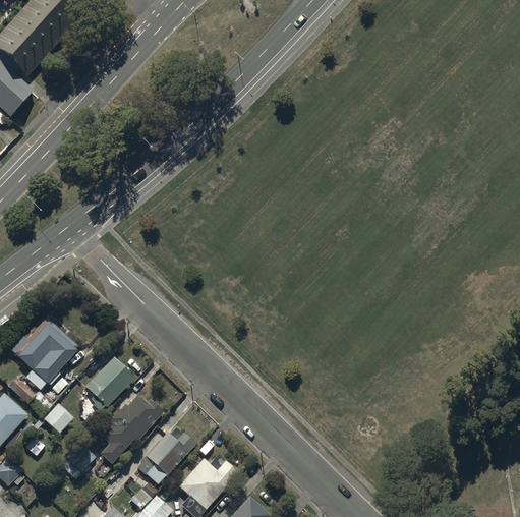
[(0,47),(19,64),(27,71),(77,15),(70,6),(76,0),(26,0),(0,31),(0,47)]
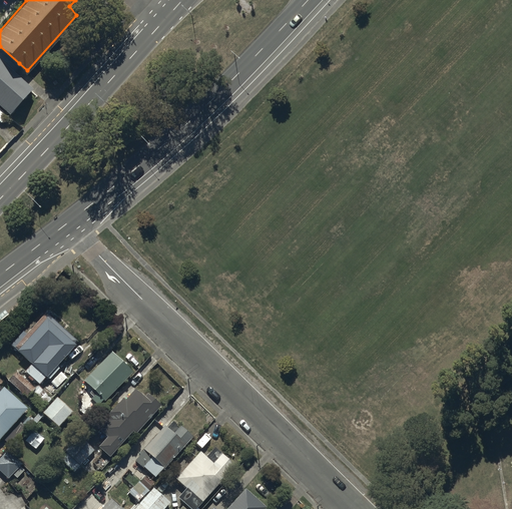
[(0,102),(10,111),(32,86),(13,69),(19,63),(0,46),(0,102)]
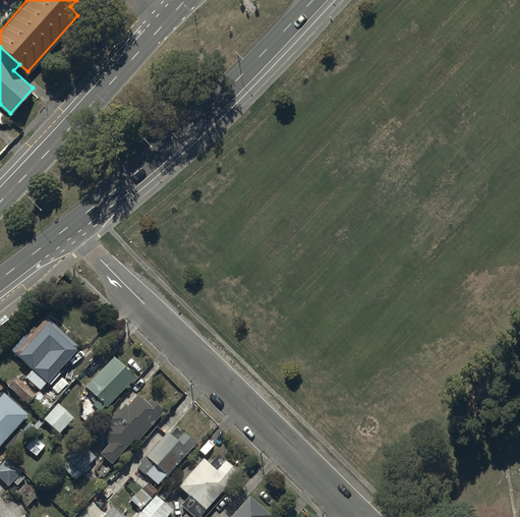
[(78,344),(47,314),(27,335),(24,332),(11,346),(18,353),(17,354),(32,367),(26,372),(41,387),(47,380),(50,382),(60,370),(57,367),(78,344)]
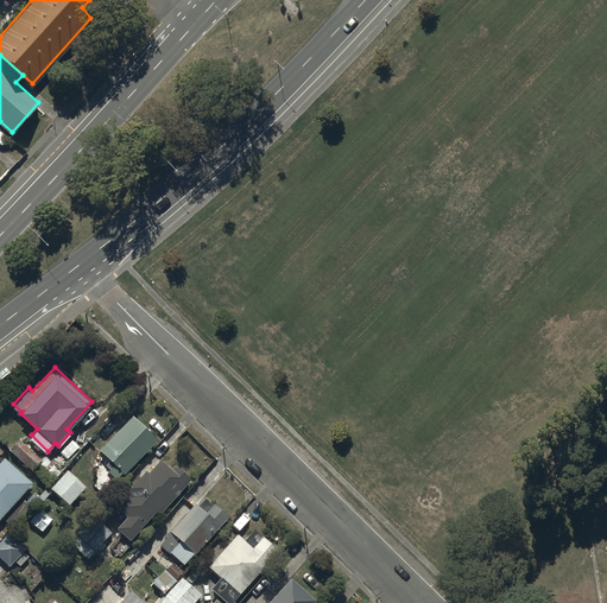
[(122,474),(125,476),(157,442),(133,418),(127,423),(118,413),(106,425),(117,435),(100,451),(115,465),(108,473),(117,480),(122,474)]
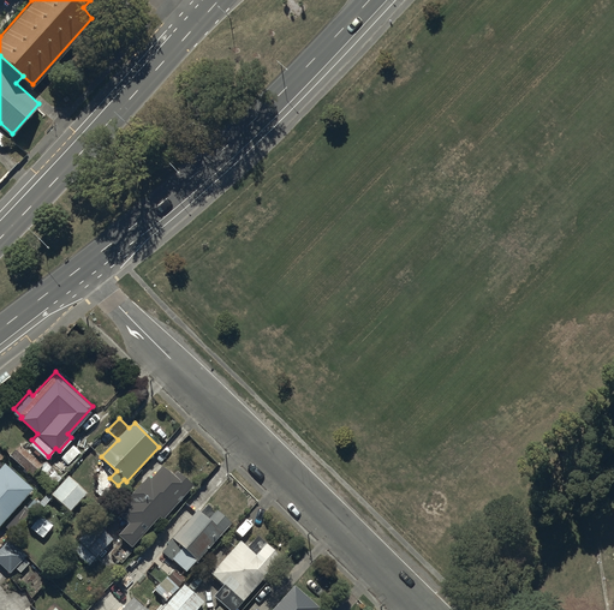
[(22,444),(12,455),(33,474),(43,462),(22,444)]
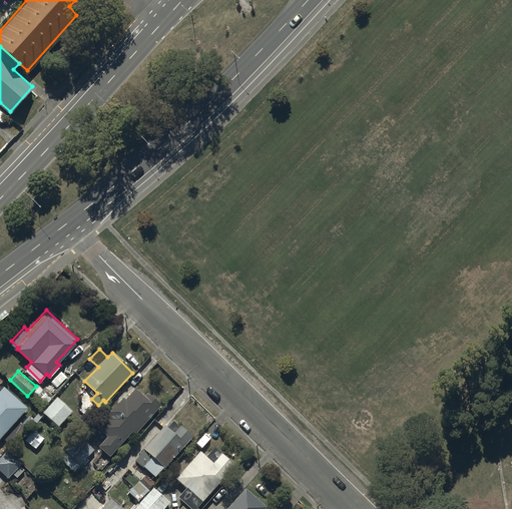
[(0,439),(28,409),(5,387),(0,392),(0,439)]
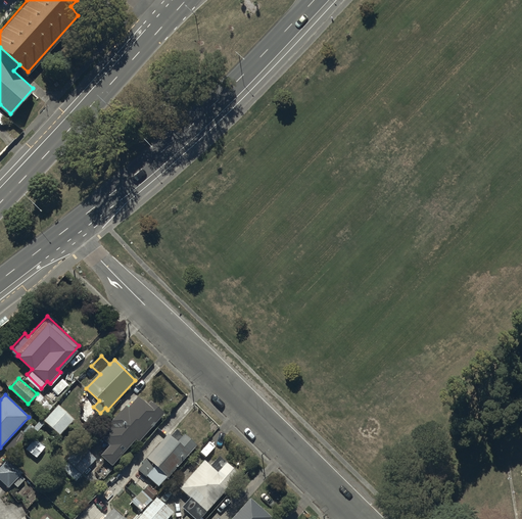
[(138,442),(163,414),(151,404),(148,407),(138,397),(129,408),(127,406),(107,428),(109,429),(101,438),(109,445),(100,457),(112,467),(135,440),(138,442)]
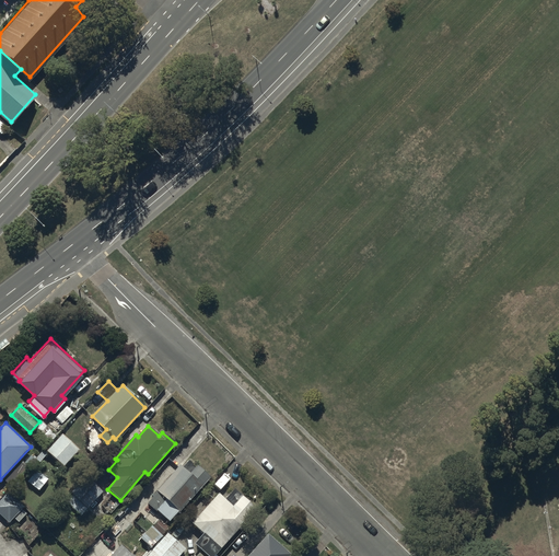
[(79,449),(62,433),(47,450),(63,465),(79,449)]
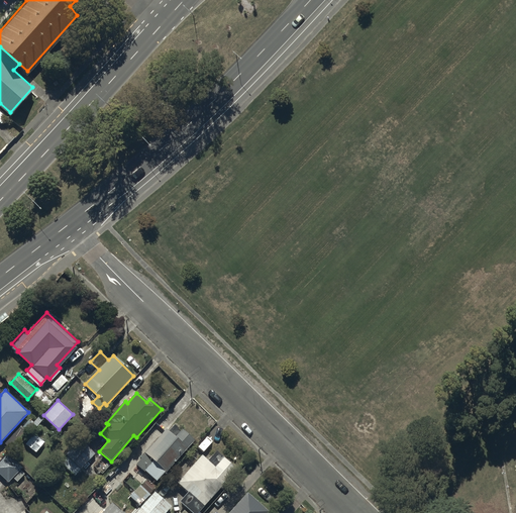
[(166,429),(137,463),(158,480),(165,471),(167,473),(195,439),(183,429),(176,437),(166,429)]
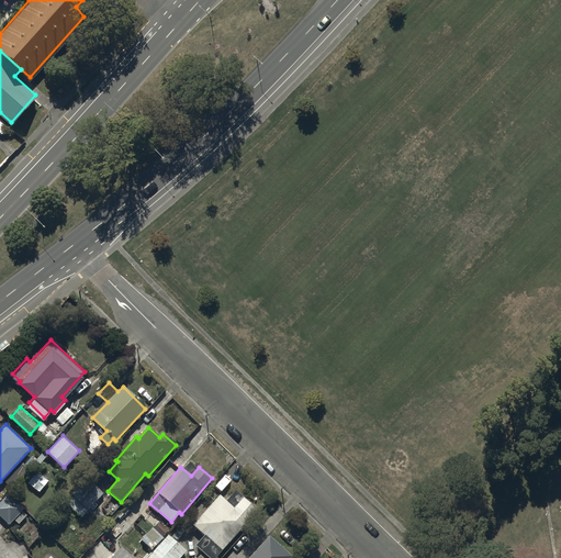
[(82,516),(104,492),(89,478),(67,502),(82,516)]
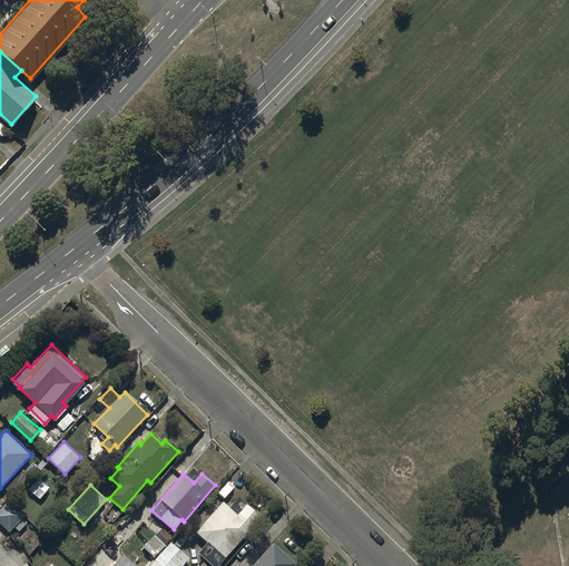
[(261,517),(239,497),(229,508),(224,503),(197,532),(207,542),(199,549),(217,565),(261,517)]
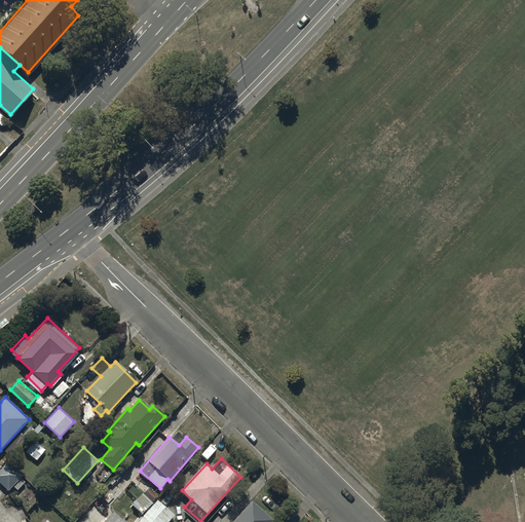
[(7,461),(0,469),(0,481),(8,489),(22,475),(7,461)]
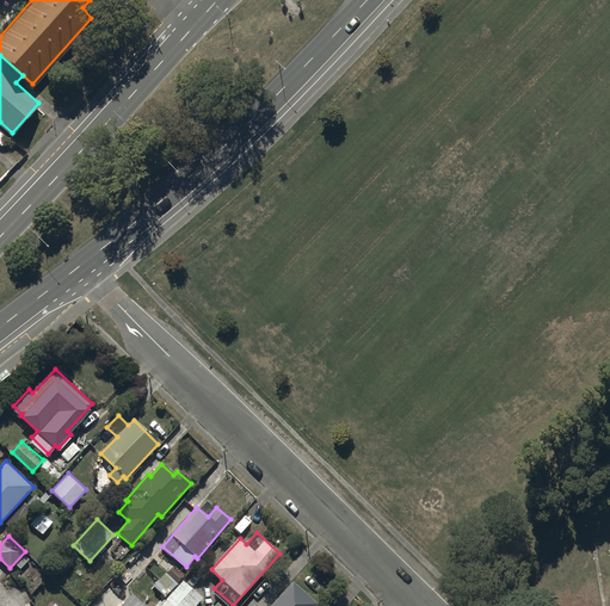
[(176,561),(156,581),(166,591),(185,570),(176,561)]
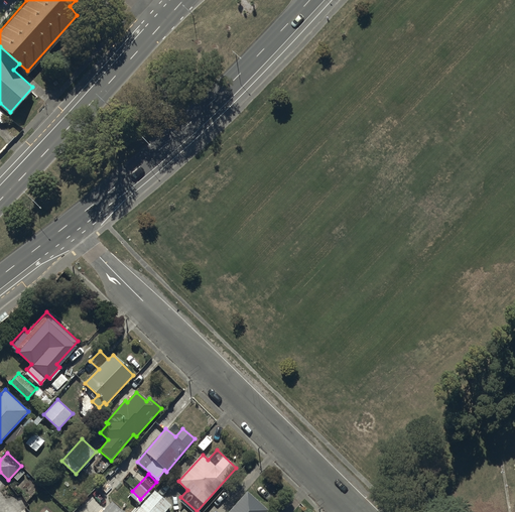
[(154,491),(135,511),(165,511),(171,506),(154,491)]
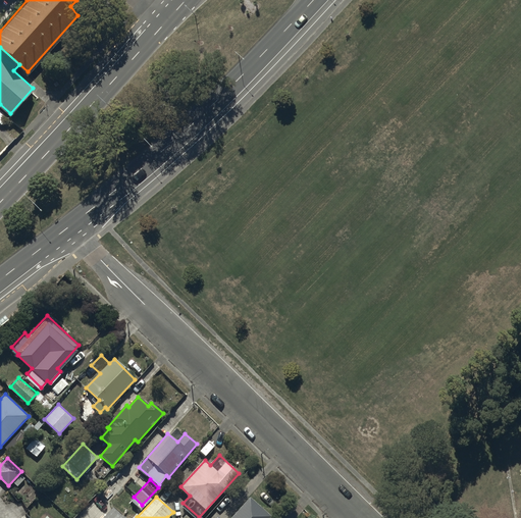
[(270,517),(272,517),(250,498),(230,517),(270,517)]
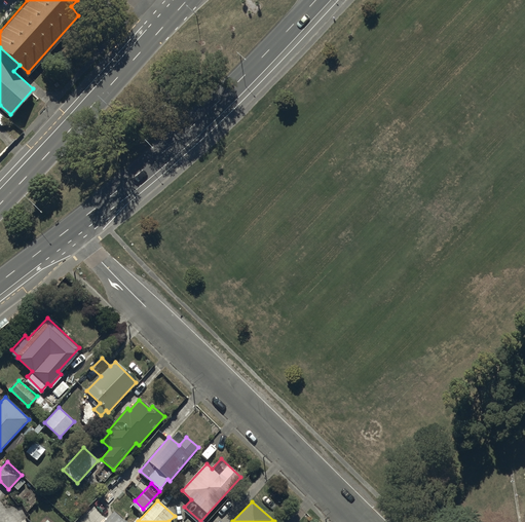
[(104,521),(124,521),(113,512),(104,521)]
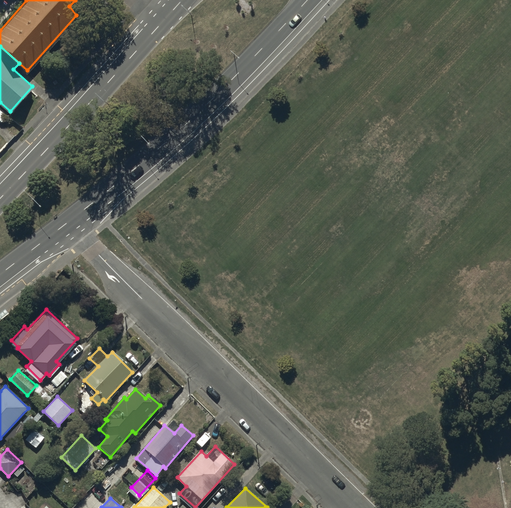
All buildings are outlined.
